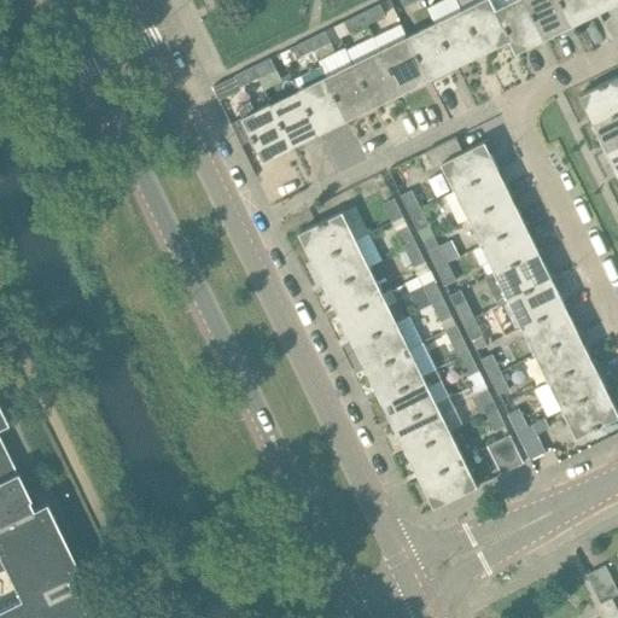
[(518,51),(491,0),(479,0),(462,9),(484,52),(511,39),(517,52),(518,51)]
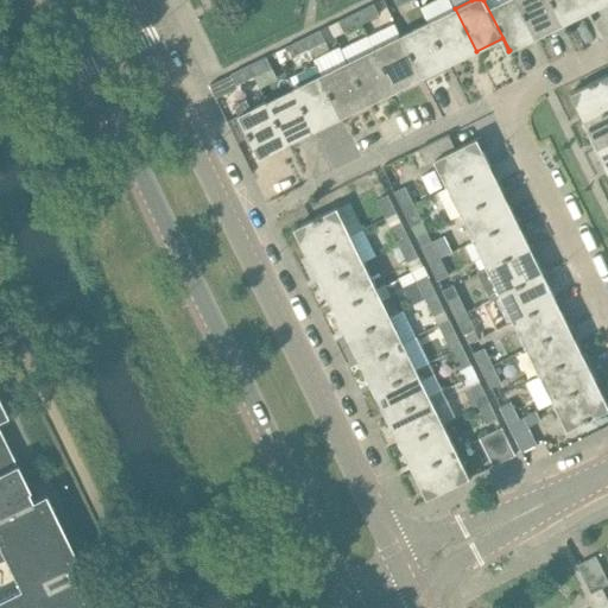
[(483,0),(510,50),(537,37),(518,0),(504,0),(489,8),(485,0),(483,0)]
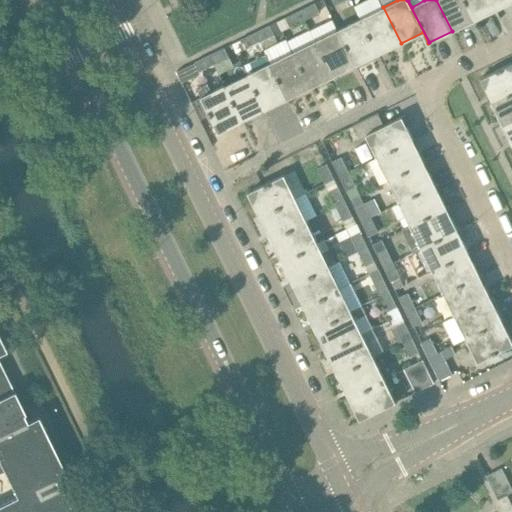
[(436,0),(452,31),(474,20),(464,0),(436,0)]
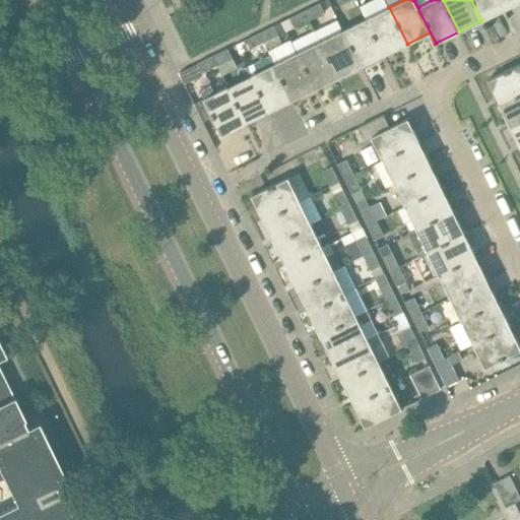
[(471,0),(481,20),(505,9),(500,0),(471,0)]
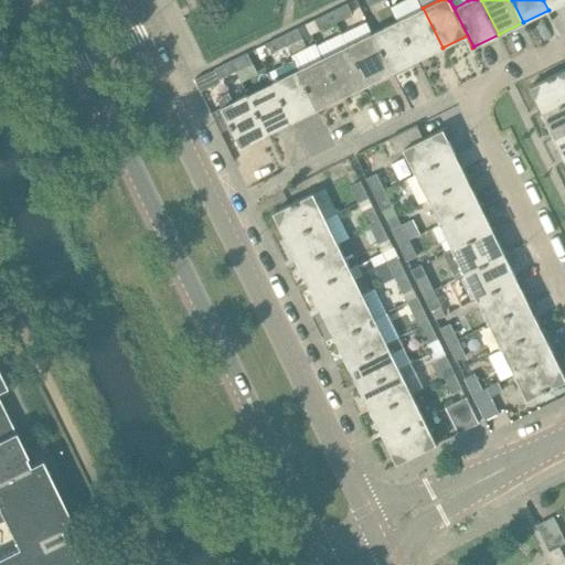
[(564,1),(564,0),(543,0),(548,10),(564,1)]
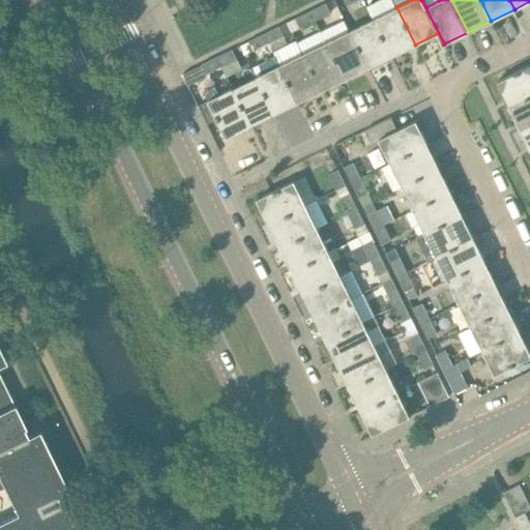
[(326,3),(311,10),(316,20),(330,12),(326,3)]
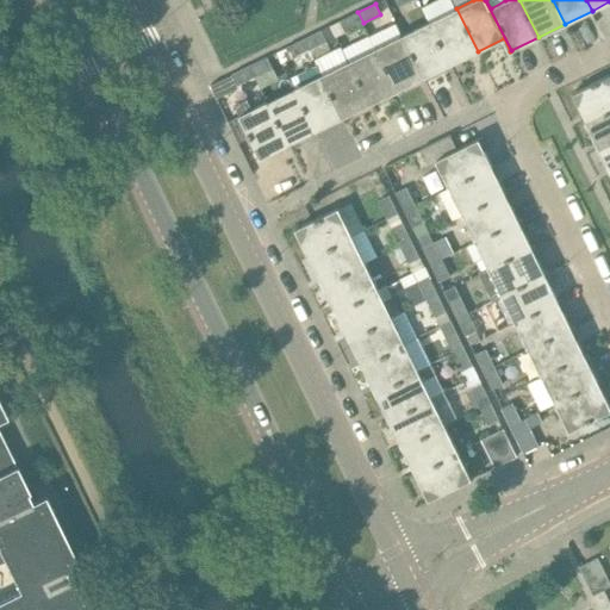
[(478,51),(456,8),(429,22),(450,64),(478,51)]
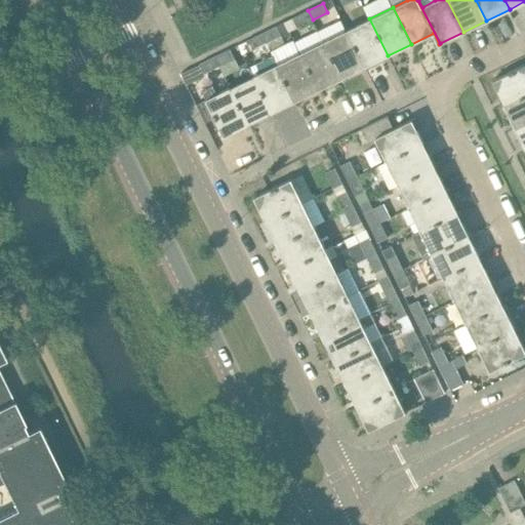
[(297,27),(313,19),(308,10),(293,17),(297,27)]
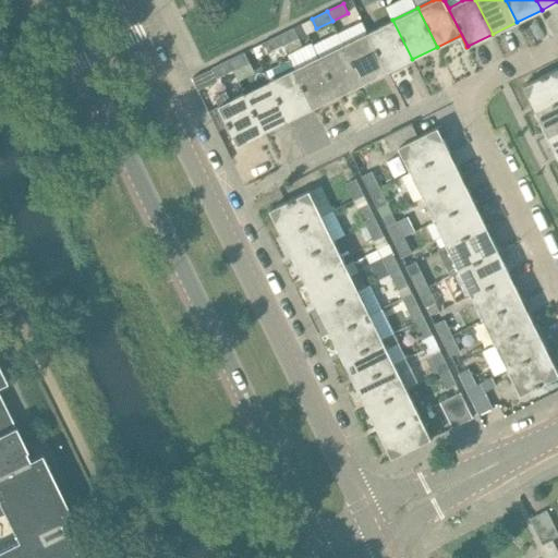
[(412,59),(392,20),(368,32),(387,71),(412,59)]
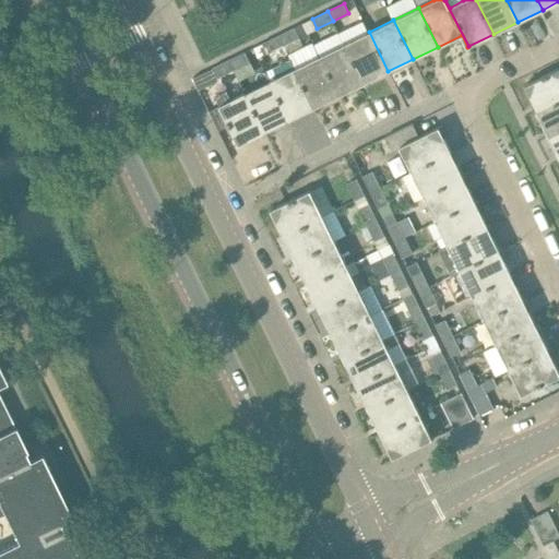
[(278,35),(284,45),(299,37),(295,27),(278,35)]
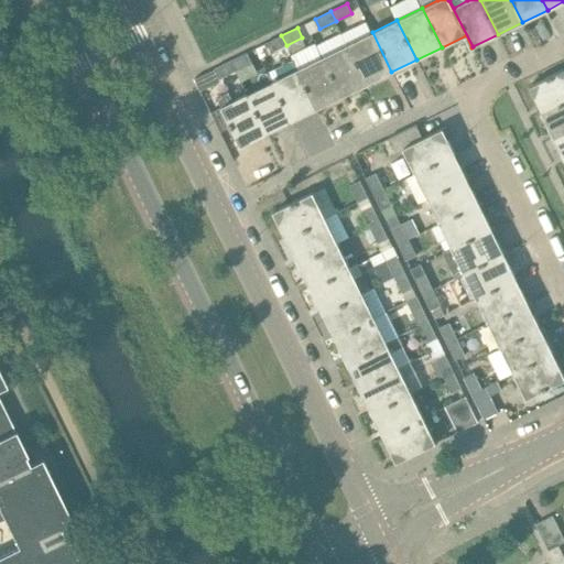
[(372,32),(347,44),(367,84),(391,72),(372,32)]
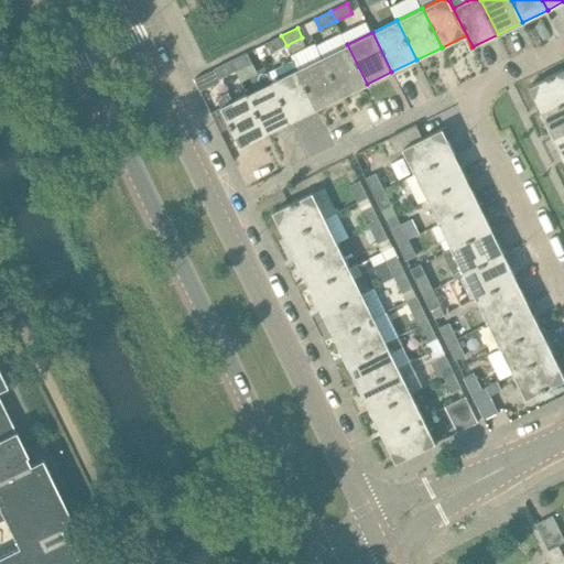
[(286,45),(281,35),(264,43),(270,53),(286,45)]
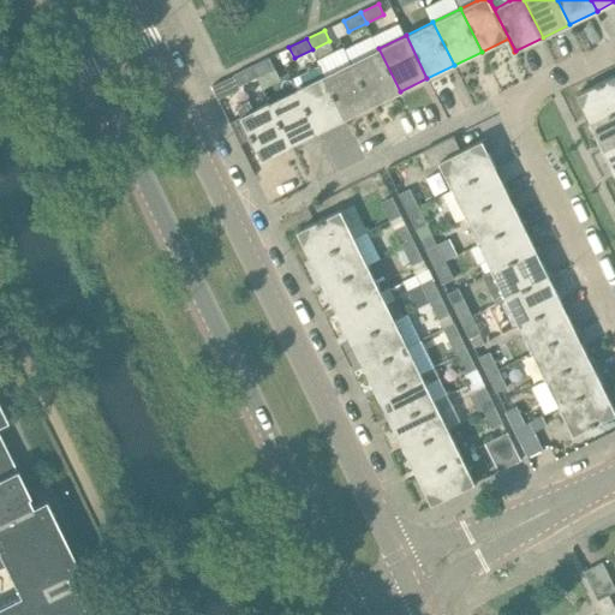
[(372,105),(400,91),(378,48),(351,61),(372,105)]
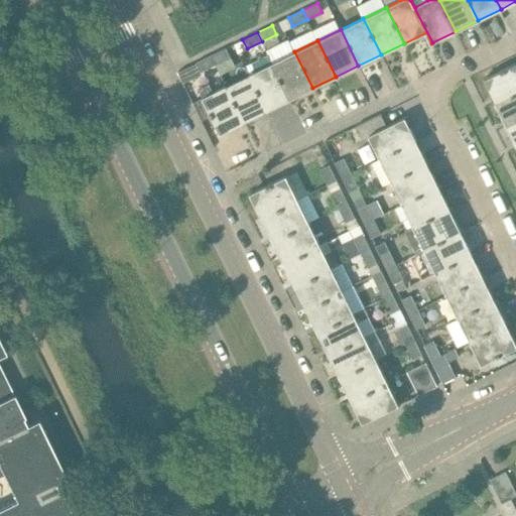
[(226,47),(212,54),(216,63),(231,56),(226,47)]
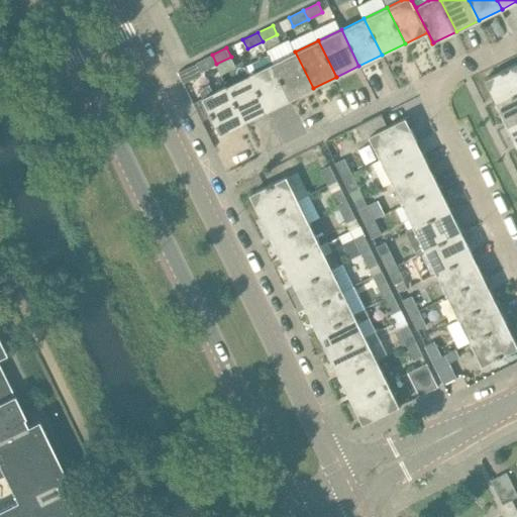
[(291,99),(313,88),(295,52),(273,63),(291,99)]
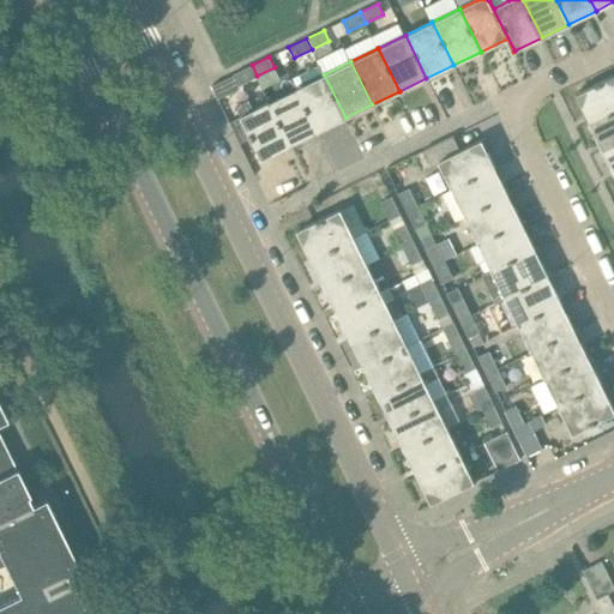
[(234,74),(240,85),(257,76),(252,65),(234,74)]
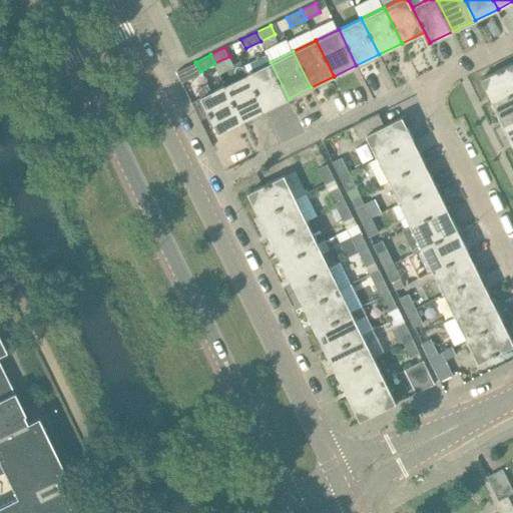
[(267,54),(243,65),(247,73),(266,109),(289,98),(272,65),(271,62),(267,54)]
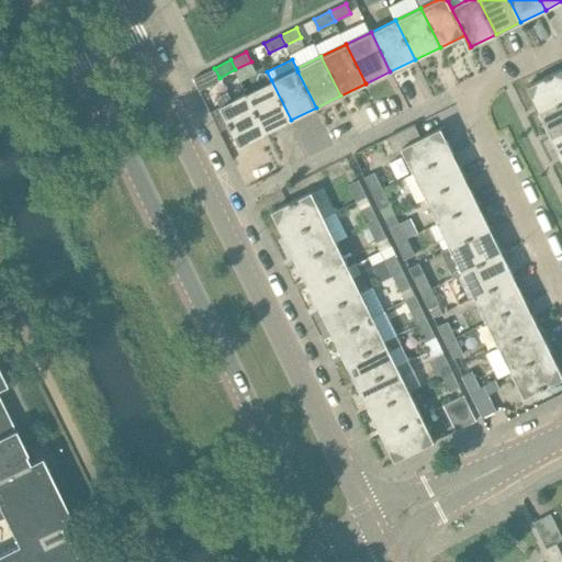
[(540,111),(561,100),(561,68),(527,86),(540,111)]
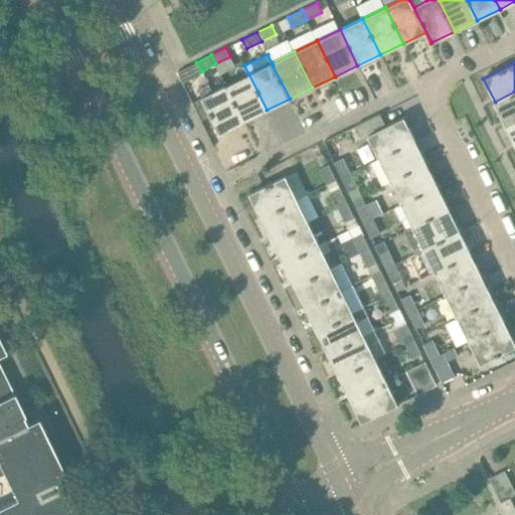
[(267,110),(248,73),(226,86),(243,121),(267,110)]
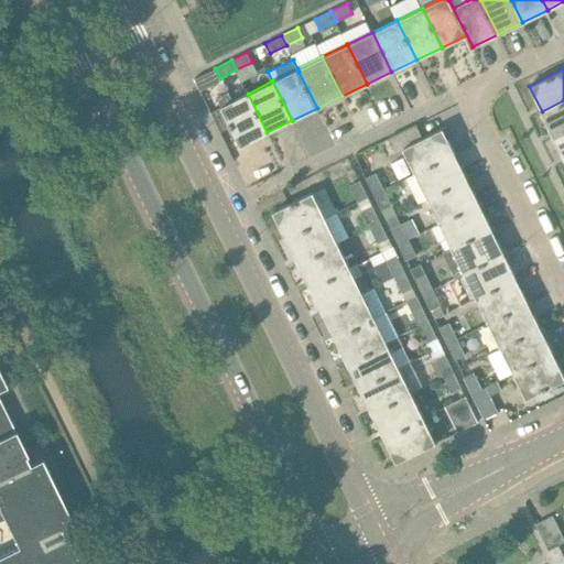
[(241,145),(267,132),(248,94),(221,106),(241,145)]
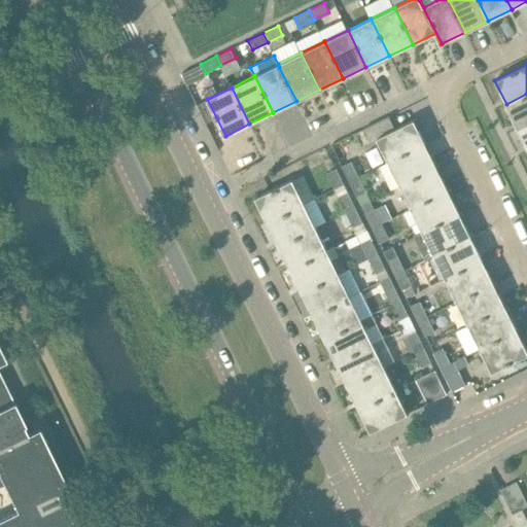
[(526,123),(526,94),(506,104),(518,128),(526,123)]
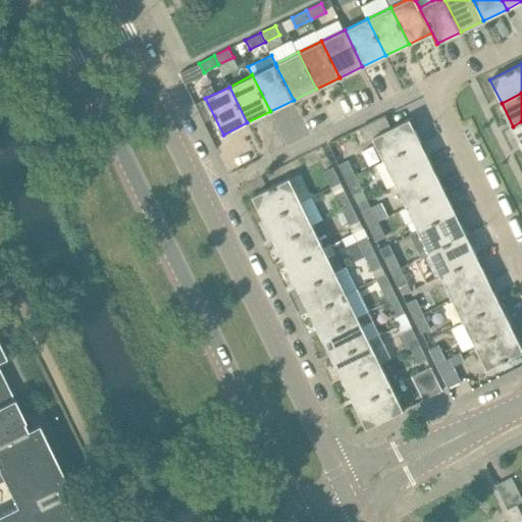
[(374,138),(385,160),(422,142),(410,118),(392,127),(385,115),(360,127),(367,141),(374,138)]
